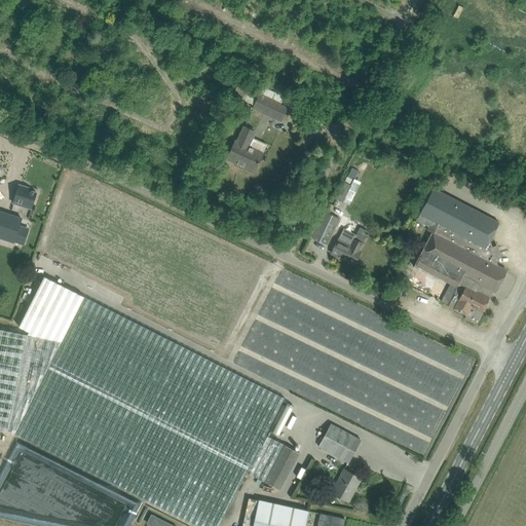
[(114,0),(111,8),(117,11),(122,0),(114,0)]
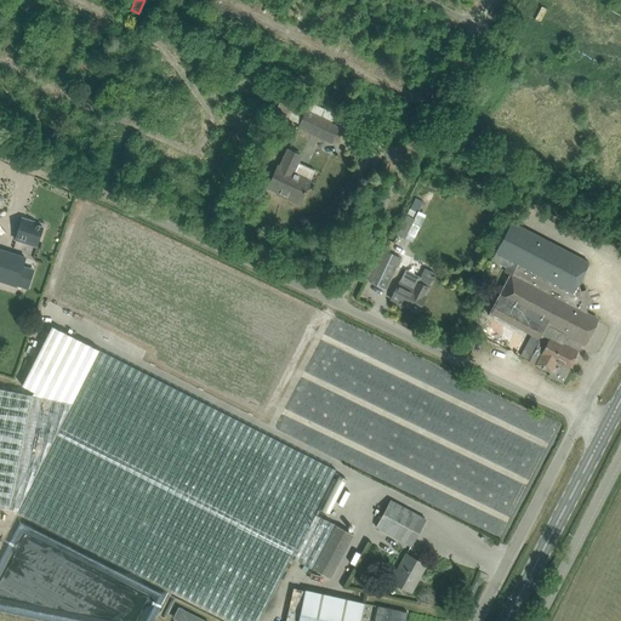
[(295,27),(307,0),(297,0),(286,22),(295,27)]
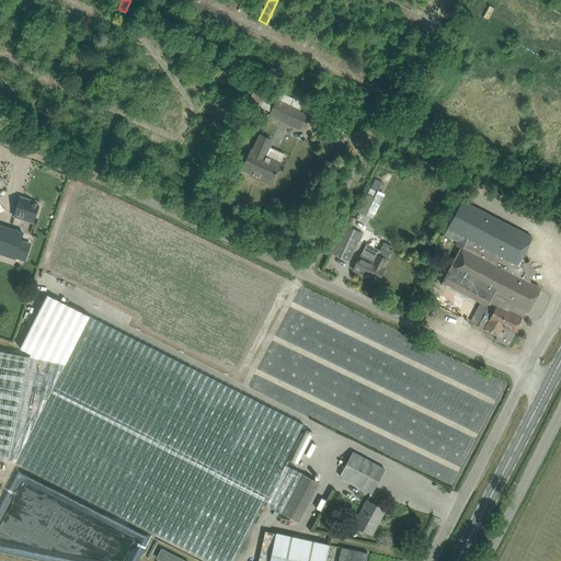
[(318,9),(320,2),(315,0),(311,0),(310,7),(318,9)]
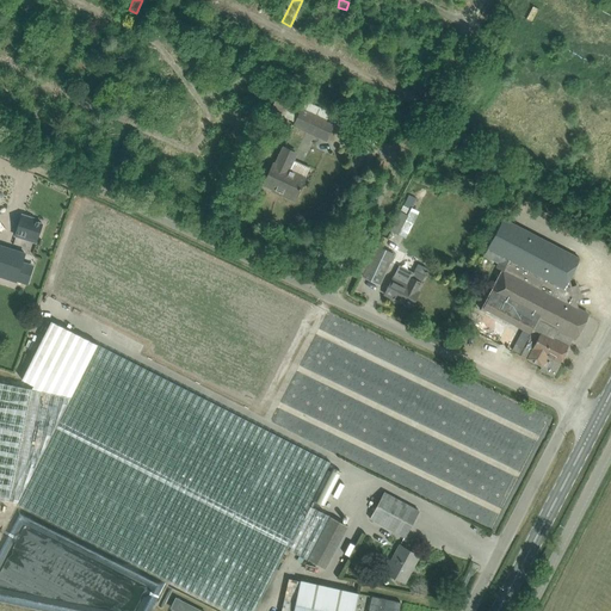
[(371,17),(376,0),(364,0),(360,12),(371,17)]
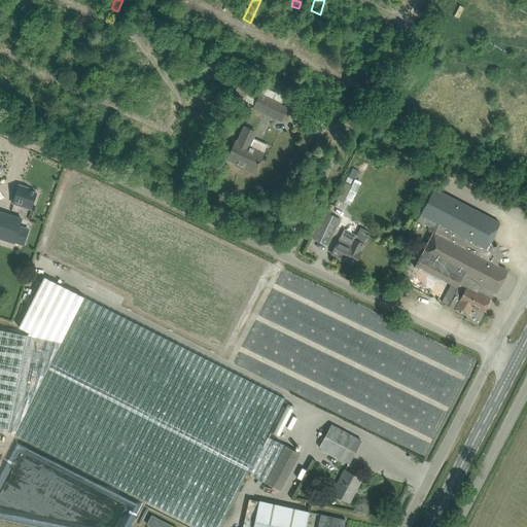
[(171,13),(177,15),(182,4),(176,1),(171,13)]
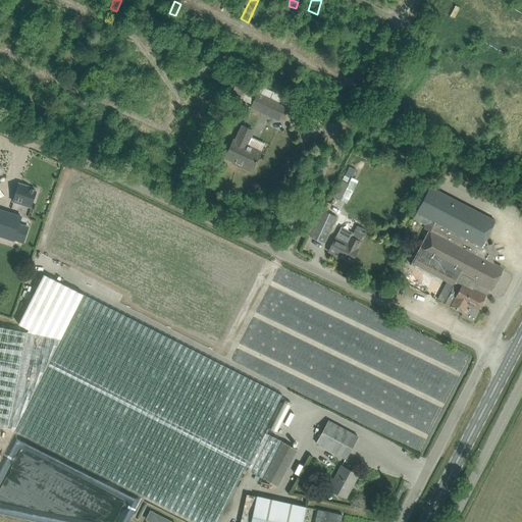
[(454,18),(459,20),(464,9),(459,7),(454,18)]
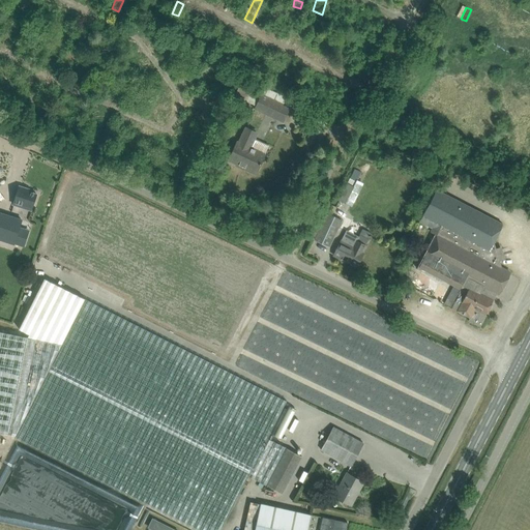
[(5,21),(0,29),(0,40),(2,42),(12,26),(5,21)]
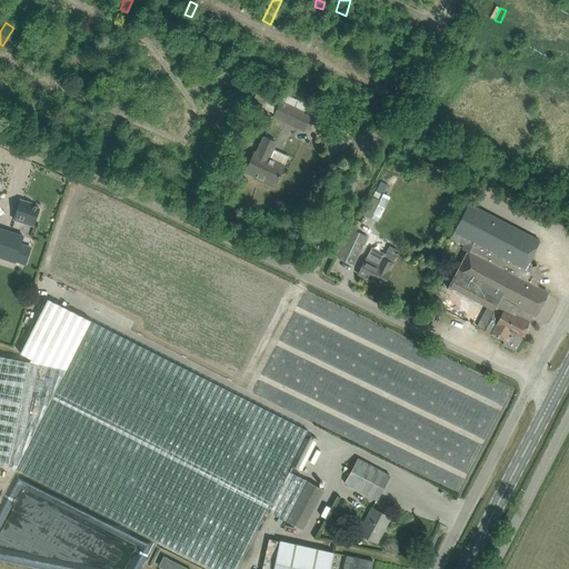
[(401,35),(397,46),(410,51),(418,32),(411,29),(407,38),(401,35)]
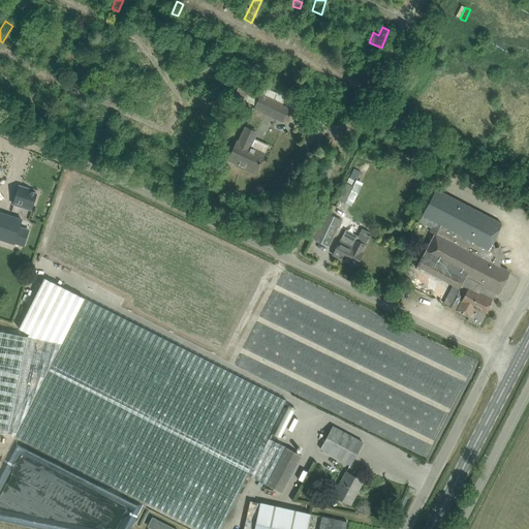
[(269,28),(267,35),(275,36),(276,29),(269,28)]
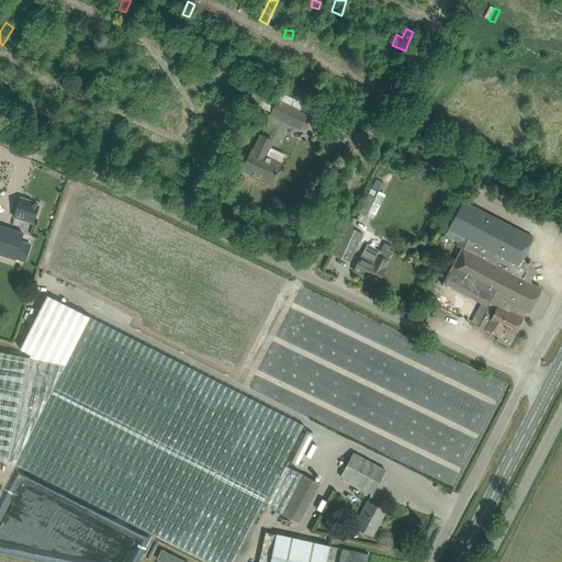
[(33,60),(43,41),(36,37),(26,57),(33,60)]
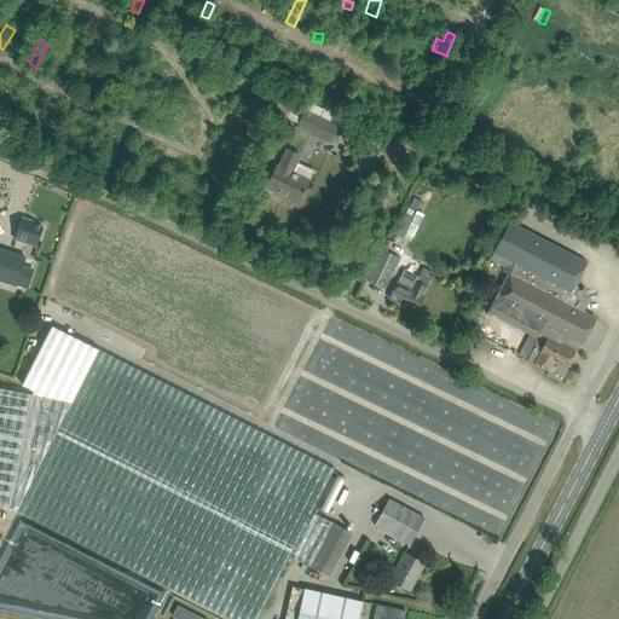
[(136,67),(146,46),(139,42),(128,62),(136,67)]
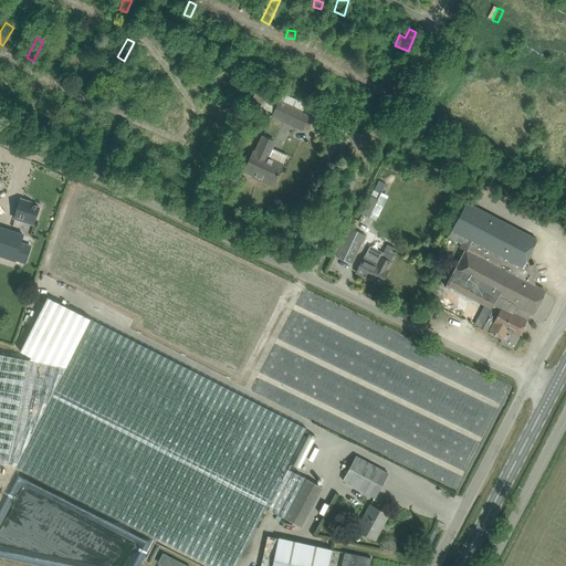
[(343,54),(349,58),(356,42),(348,40),(343,54)]
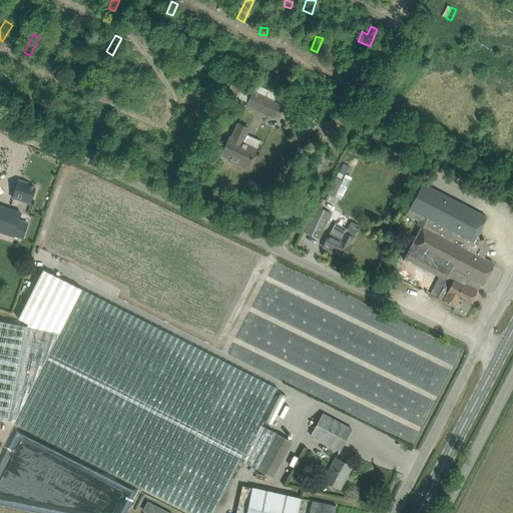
[(8,50),(15,53),(19,43),(12,41),(8,50)]
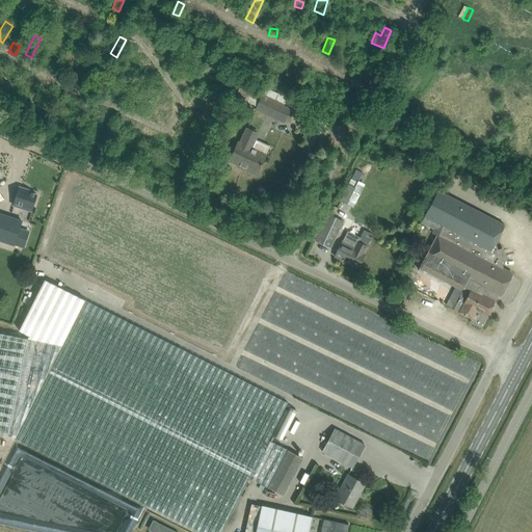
[(204,62),(207,52),(195,49),(192,59),(204,62)]
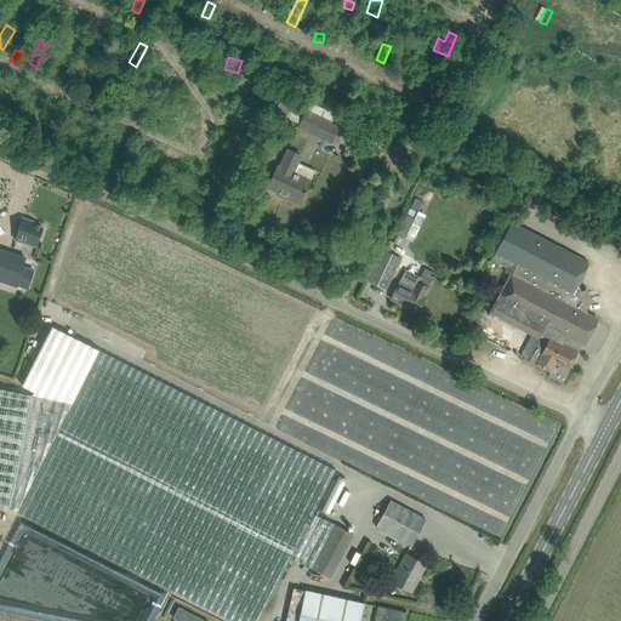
[(214,87),(228,69),(220,63),(205,83),(214,87)]
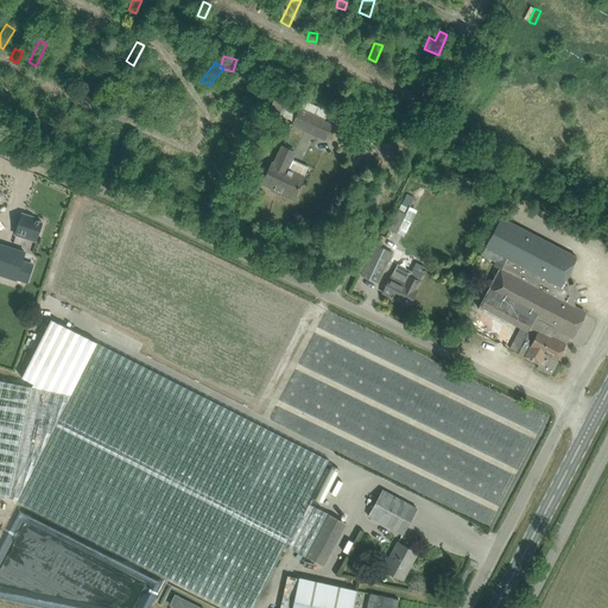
[(138,119),(145,105),(131,99),(125,113),(138,119)]
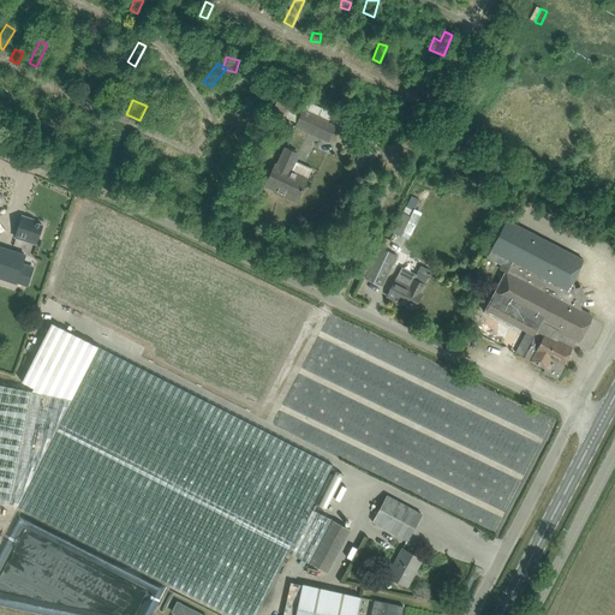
[(328,142),(336,124),(304,109),(296,126),(328,142)]
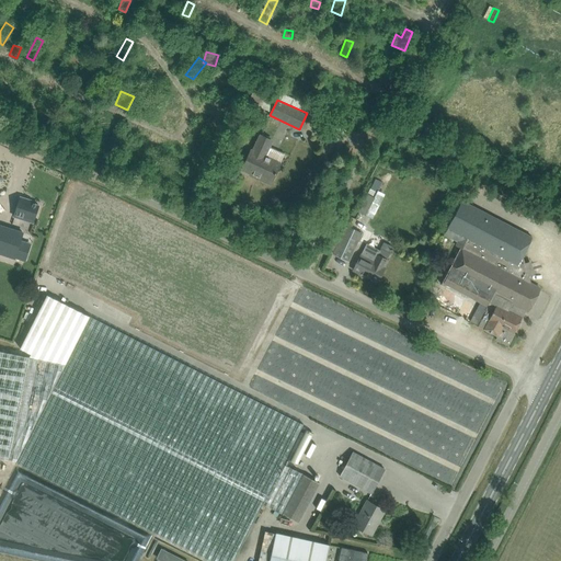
[(36,119),(39,112),(23,105),(20,114),(36,119)]
